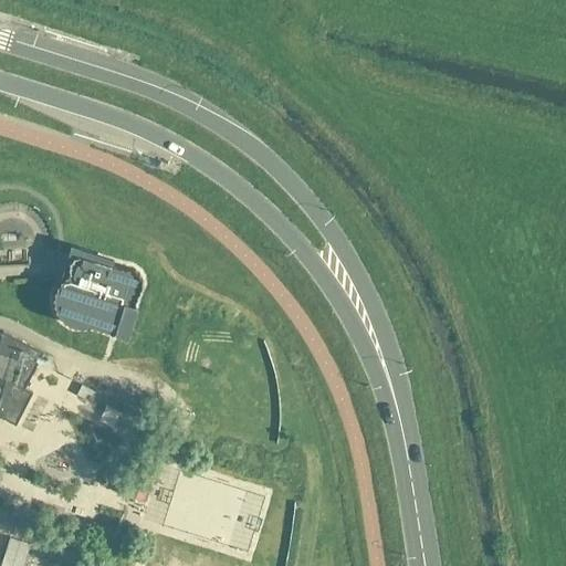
[(128,268),(125,268),(113,264),(114,259),(71,245),(69,254),(62,276),(66,278),(64,279),(62,281),(60,283),(60,284),(59,285),(56,289),(55,291),(55,293),(54,295),(54,299),(54,302),(54,304),(55,306),(56,310),(58,313),(59,315),(61,317),(63,321),(65,322),(67,324),(71,325),(74,326),(75,327),(80,327),(84,327),(87,327),(91,326),(115,334),(127,338),(137,306),(135,306),(139,294),(139,293),(142,291),(142,289),(143,286),(143,284),(143,281),(143,280),(142,279),(142,276),(140,275),(139,274),(137,272),(137,271),(135,270),(133,269),(129,268),(128,268)]
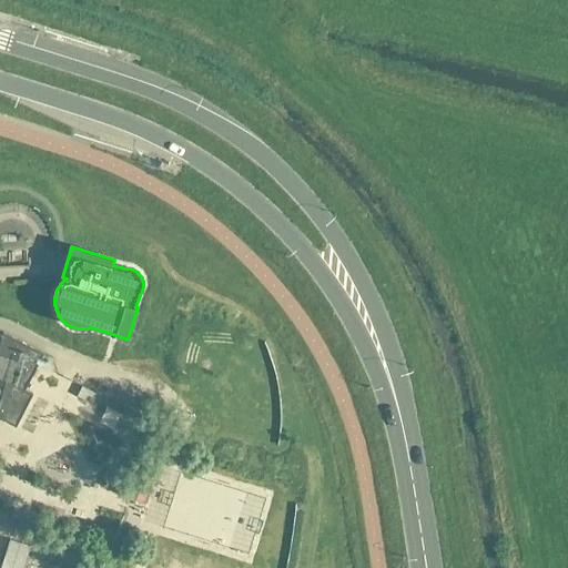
[(0,418),(16,426),(32,394),(24,389),(43,354),(2,333),(0,331),(0,418)]
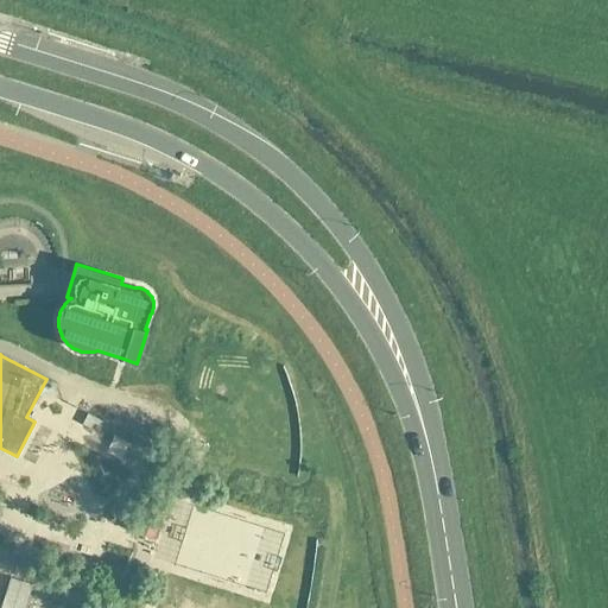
[(156,539),(162,520),(164,513),(153,510),(145,536),(156,539)]
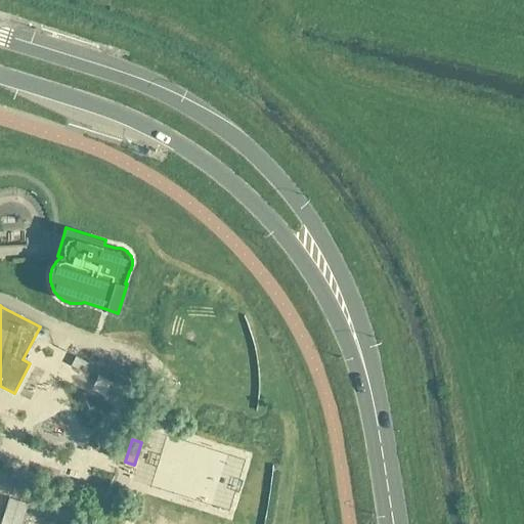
[(169,499),(195,509),(213,461),(187,451),(169,499)]
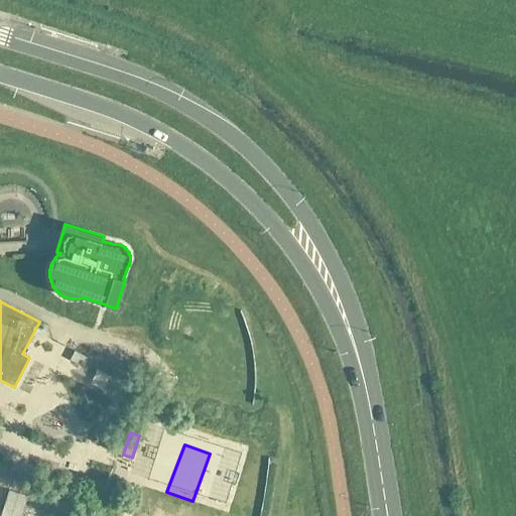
[(2,515),(23,515),(28,503),(10,496),(2,515)]
